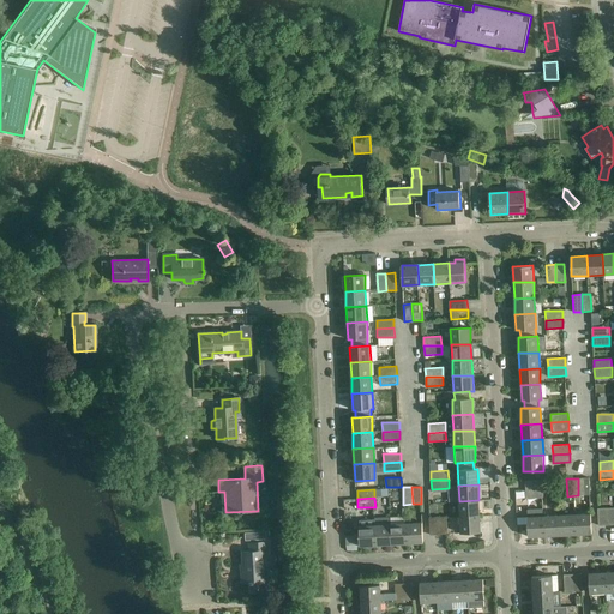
[(479,500),(459,501),(461,517),(480,516),(479,500)]
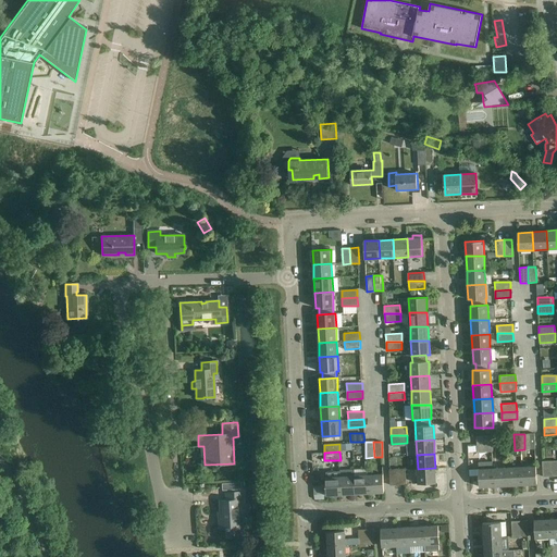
[(552,477),(551,461),(542,461),(543,477),(552,477)]
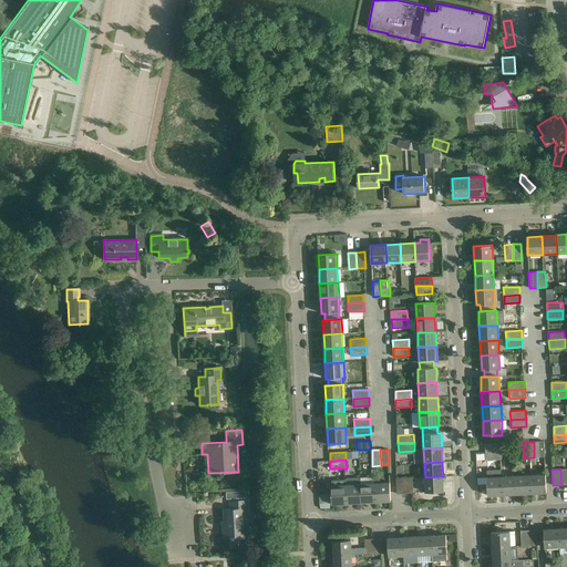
[(546,474),(531,475),(532,494),(546,493),(546,474)]
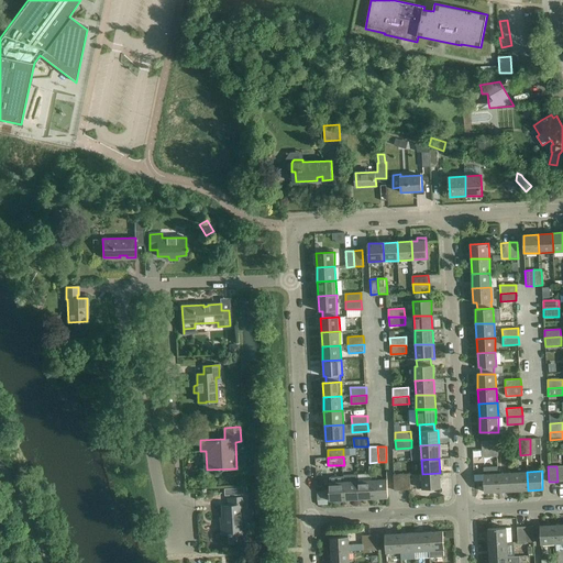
[(528,490),(527,472),(512,473),(514,490),(528,490)]
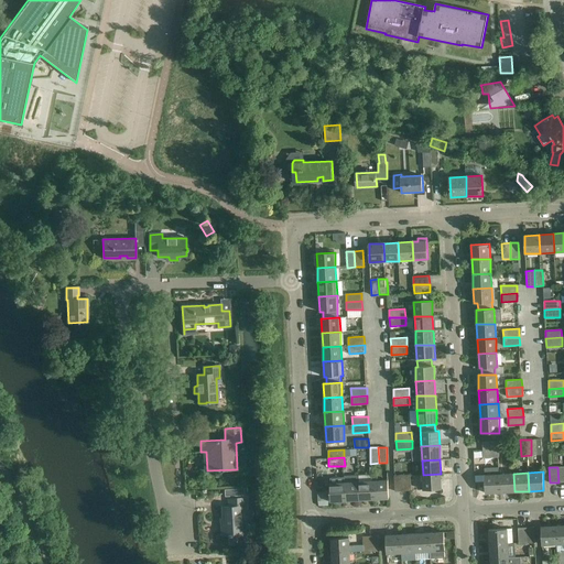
[(441,474),(423,475),(423,490),(442,489),(441,474)]
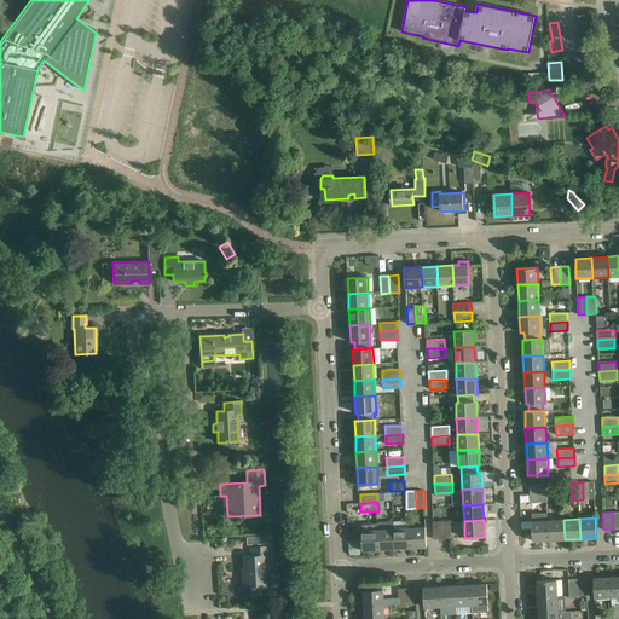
[(549,541),(548,520),(532,521),(533,542),(549,541)]
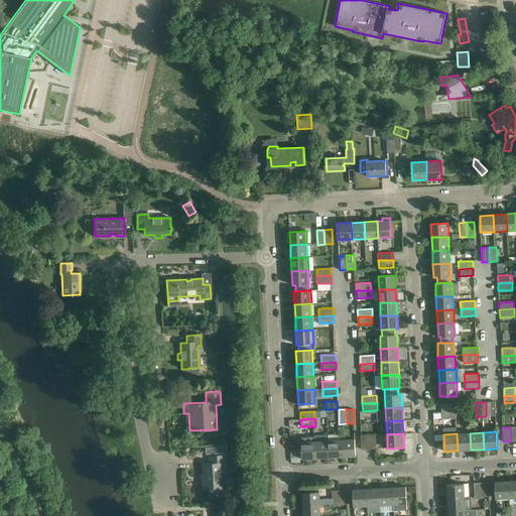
[(471,449),(470,433),(457,433),(458,450),(471,449)]
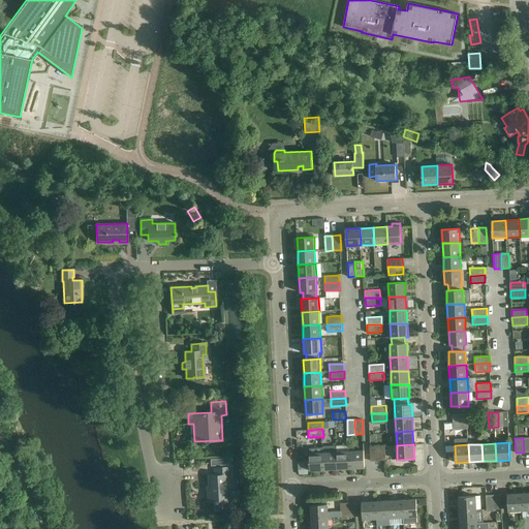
[(378,461),(377,445),(370,446),(370,461),(378,461)]
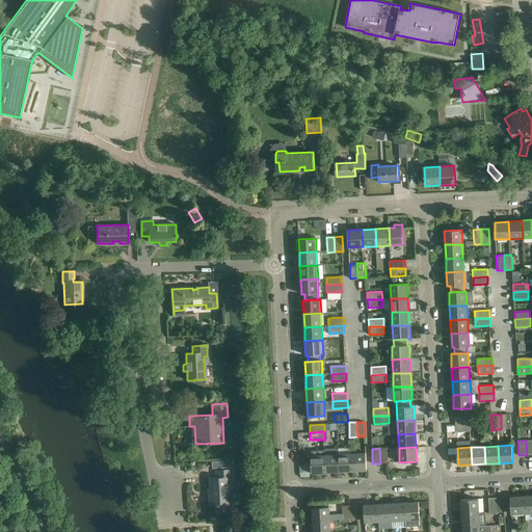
[(388,448),(379,448),(380,463),(388,462),(388,448)]
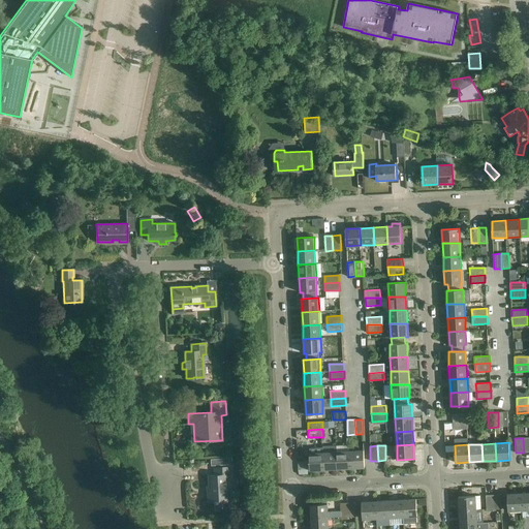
[(337,469),(351,468),(350,450),(337,452),(337,469)]
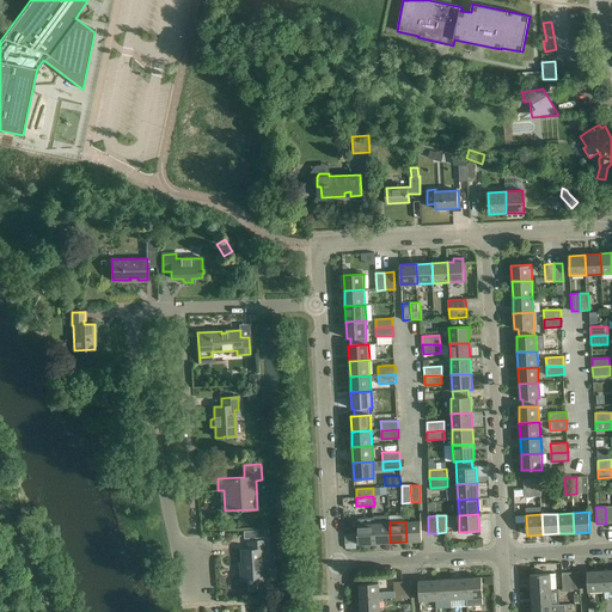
[(405,521),(407,542),(422,540),(421,521),(405,521)]
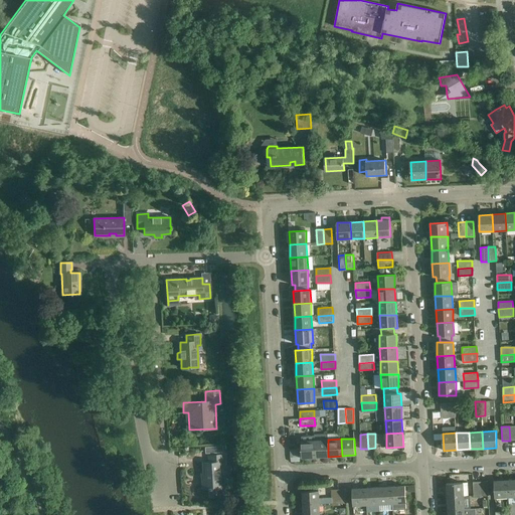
[(315,458),(328,457),(328,440),(315,441),(315,458)]
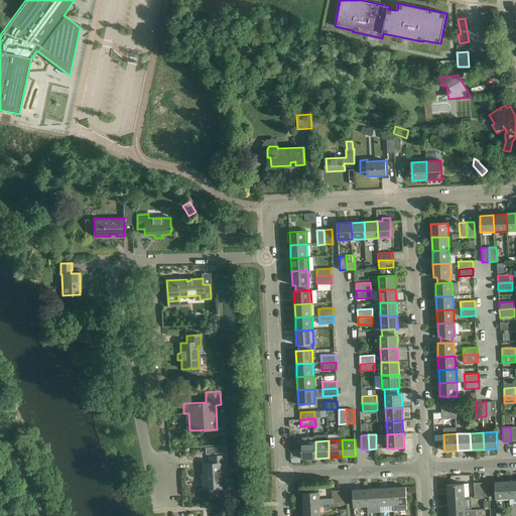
[(315,459),(315,441),(301,442),(302,459),(315,459)]
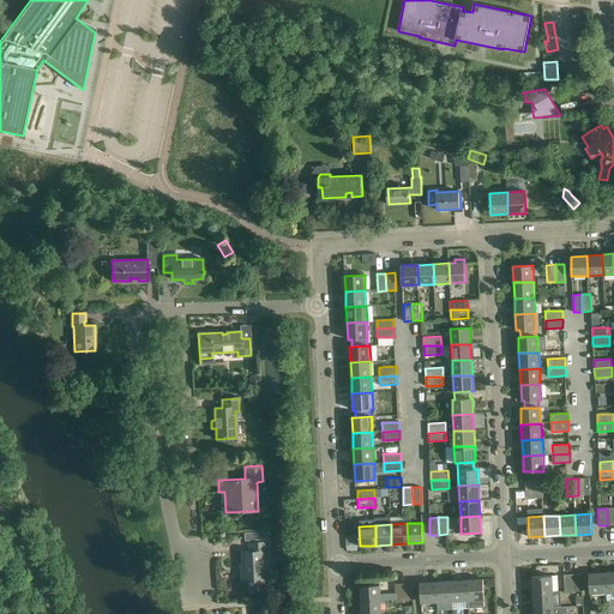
[(265,542),(260,542),(248,543),(248,552),(241,552),(244,583),(248,583),(250,591),(269,590),(268,581),(264,582),(262,557),(266,557),(265,542)]
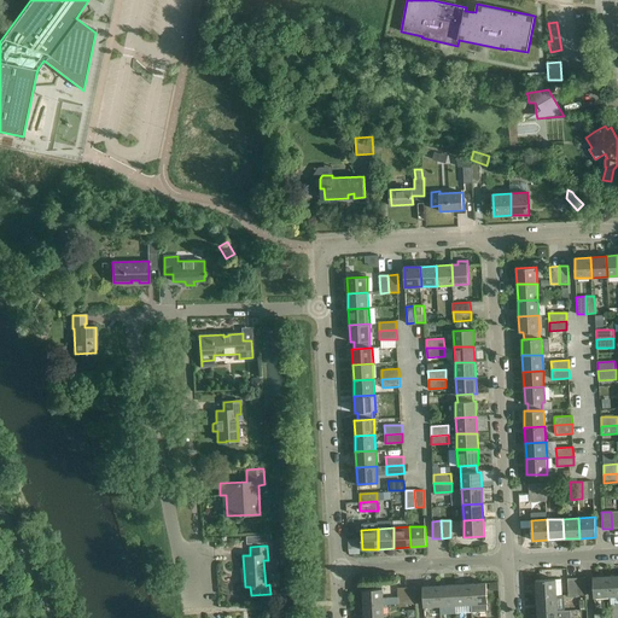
[(594,598),(610,596),(608,576),(593,577),(594,598)]
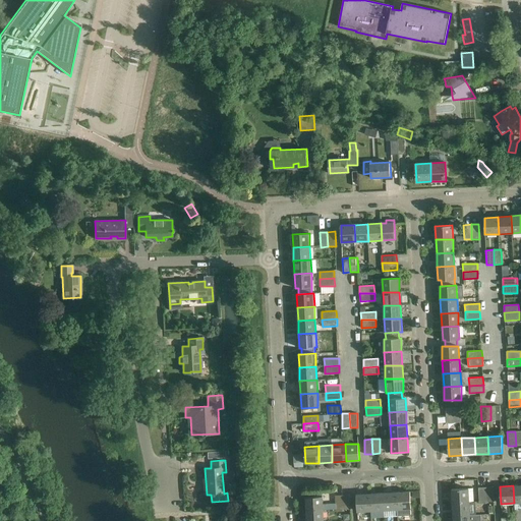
[(479,503),(486,502),(486,487),(478,487),(479,503)]
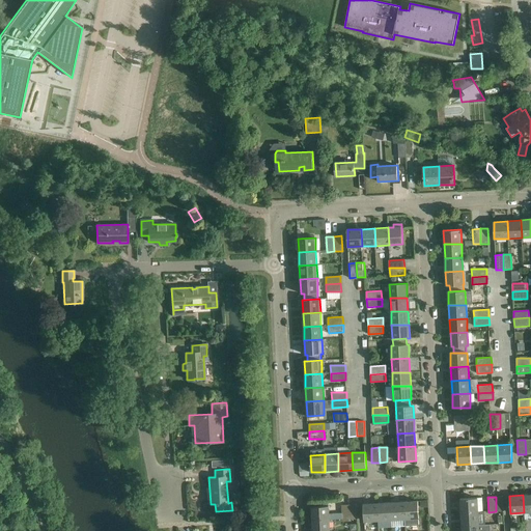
[(503,497),(496,497),(496,511),(504,511),(503,497)]
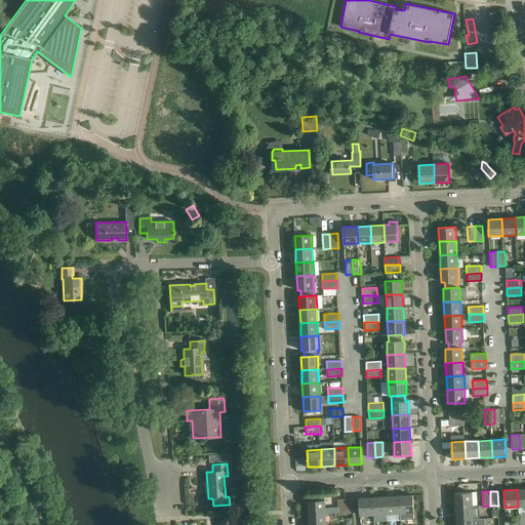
[(455,493),(455,507),(473,506),(472,492),(455,493)]
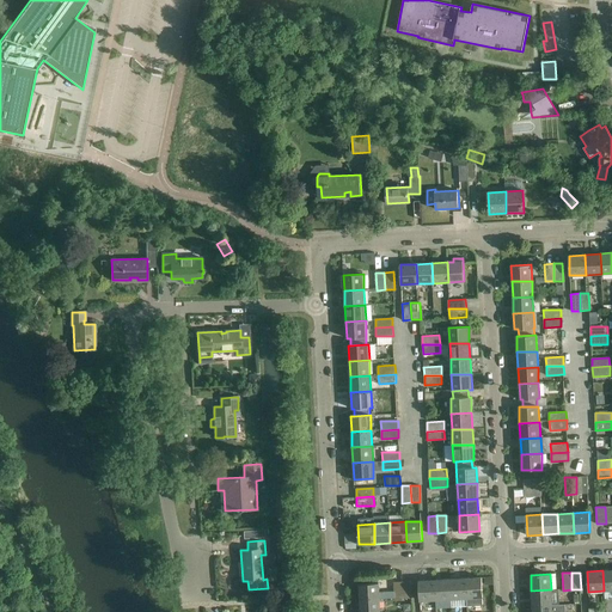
[(466,579),(466,598),(483,598),(482,577),(466,579)]
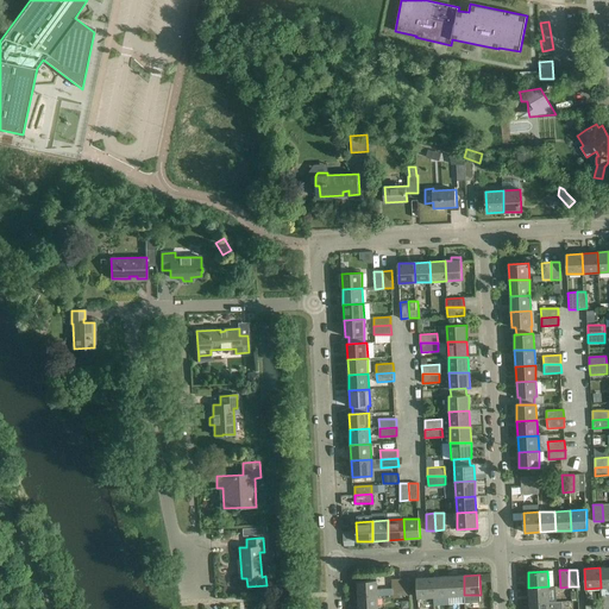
[(433,597),(449,596),(449,576),(432,577),(433,597)]
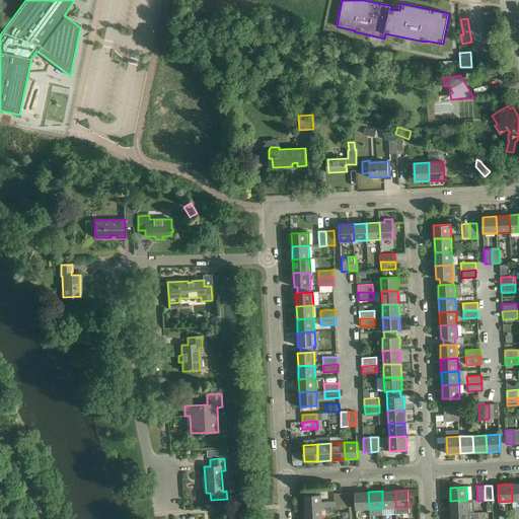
[(382,508),(395,507),(395,491),(382,491),(382,508)]
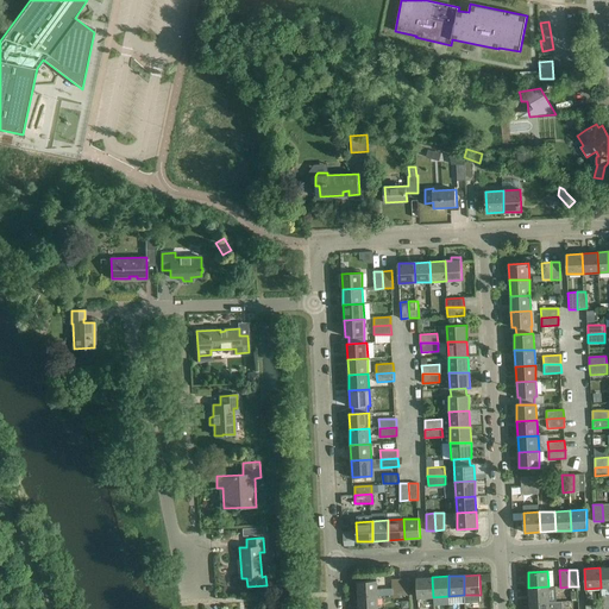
[(433,597),(432,577),(416,578),(418,598),(433,597)]
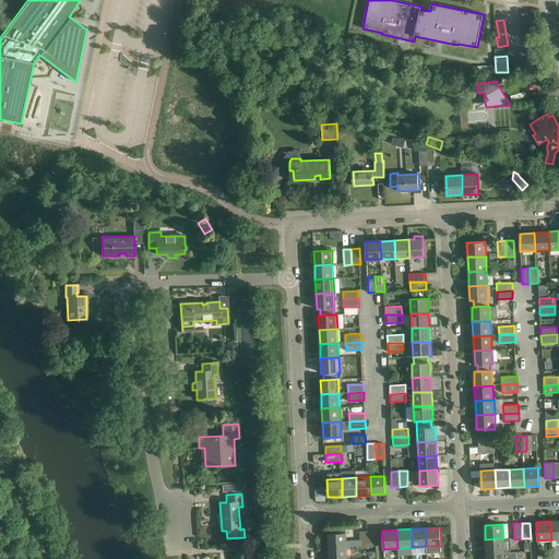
[(369,547),(368,531),(360,532),(360,547),(369,547)]
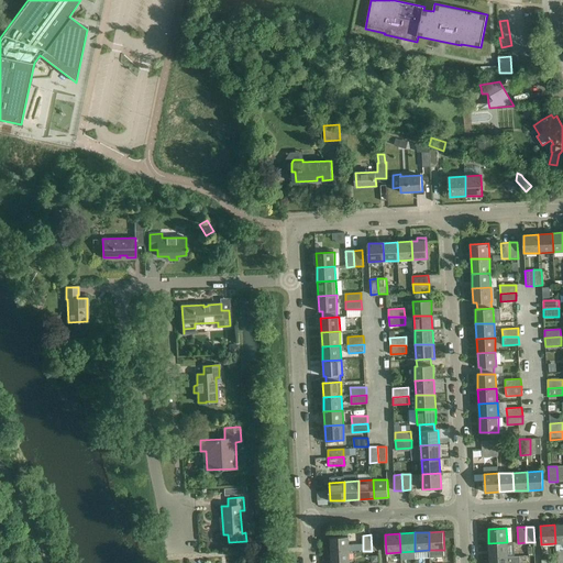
[(371,534),(372,551),(379,551),(378,534),(371,534)]
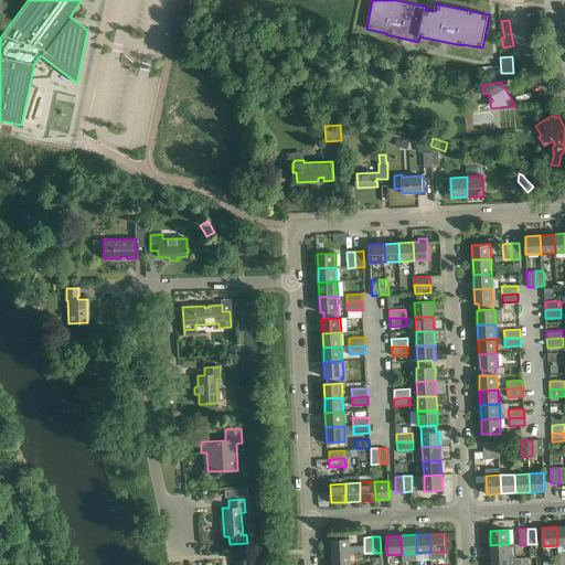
[(331,540),(332,554),(351,553),(350,539),(331,540)]
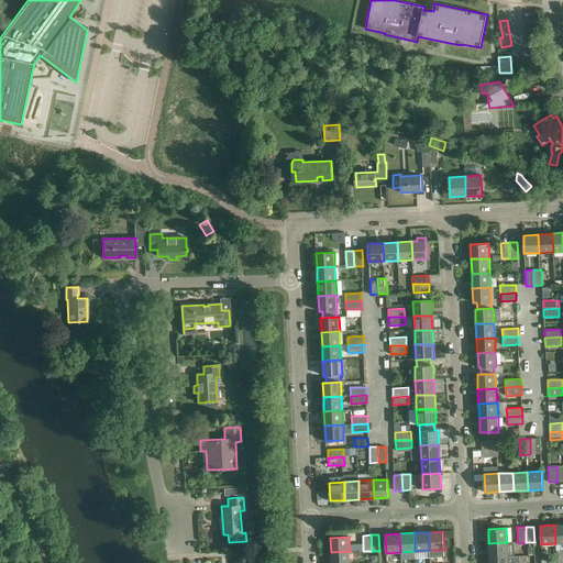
[(489,558),(508,556),(507,542),(488,543),(489,558)]
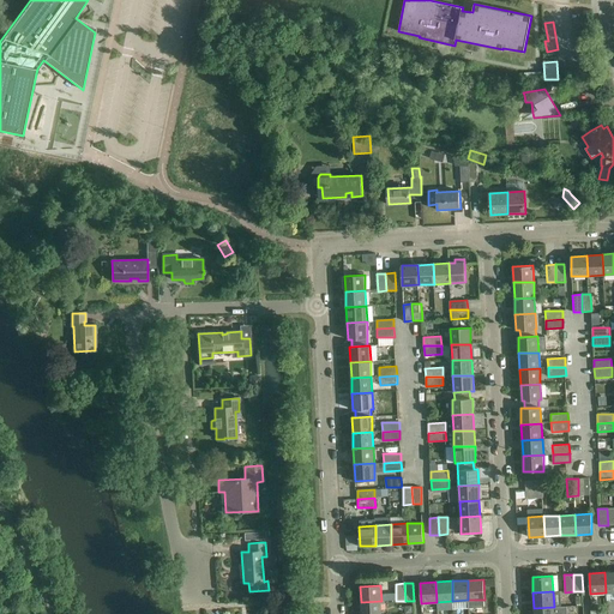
[(381,613),(381,601),(361,602),(361,613),(381,613)]
